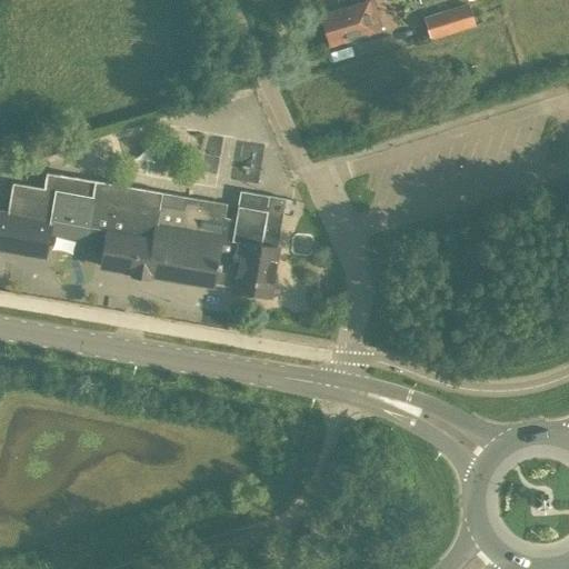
[(380,31),(372,1),(321,15),(330,45),(380,31)]
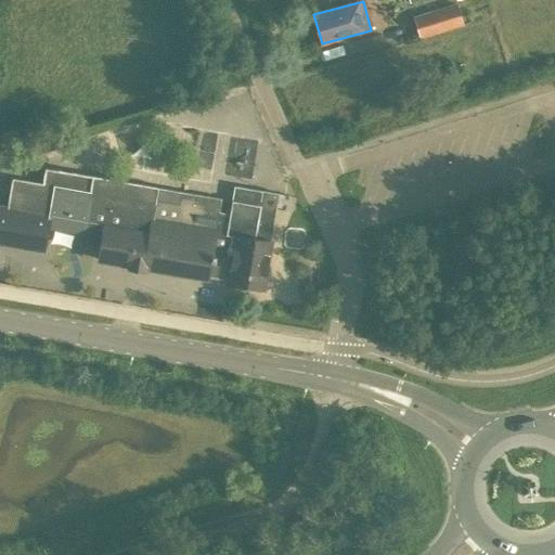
[(413,16),(420,38),(463,25),(456,3),(413,16)]
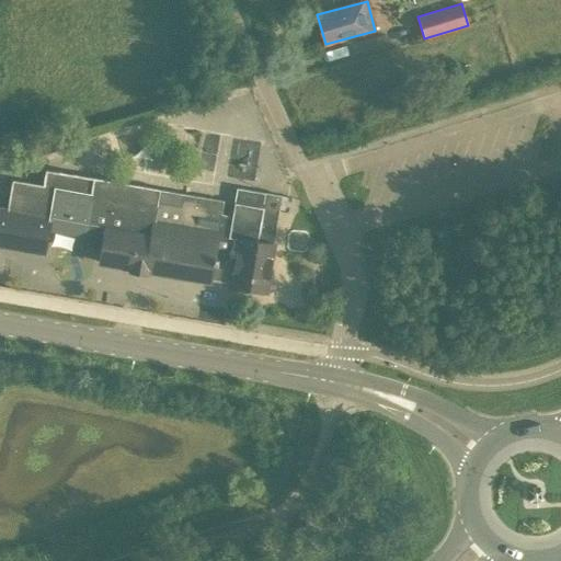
[(472,78),(468,64),(455,67),(459,81),(472,78)]
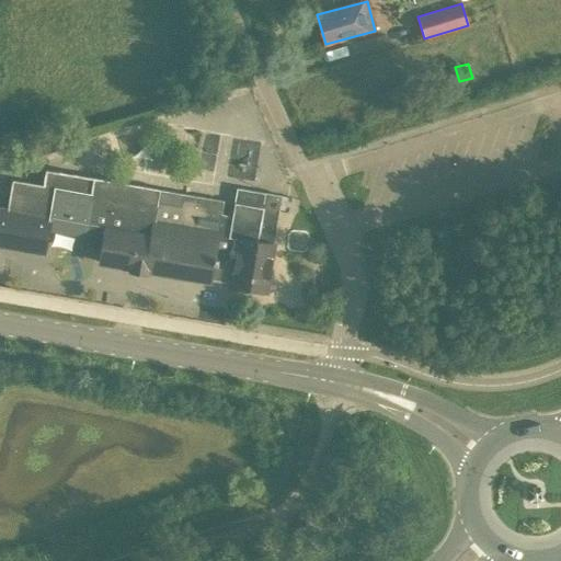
[(410,84),(403,87),(404,90),(399,91),(405,109),(418,105),(410,84)]
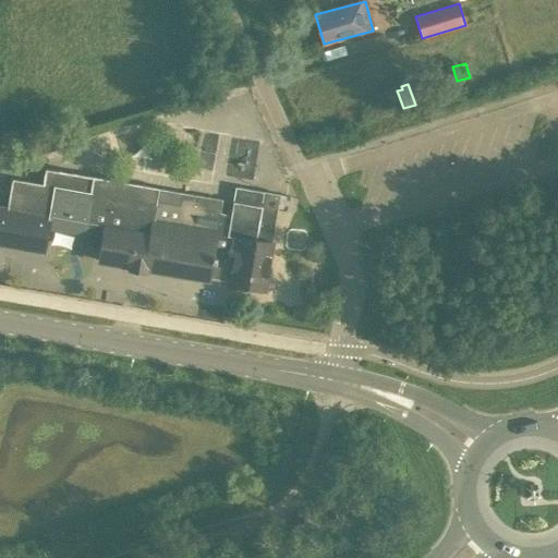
[(208,278),(231,281),(239,239),(273,244),(280,195),(264,193),(235,186),(229,221),(219,220),(222,199),(160,189),(160,187),(46,168),(44,183),(13,178),(8,208),(0,206),(0,242),(45,251),(48,228),(104,238),(99,261),(131,266),(130,268),(147,271),(147,269),(208,280),(208,278)]
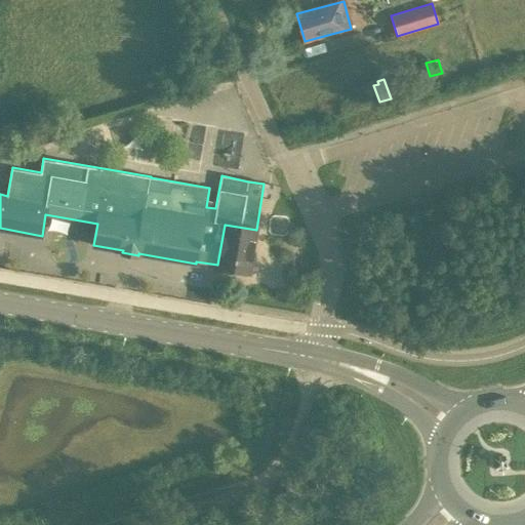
[(225,225),(217,265),(217,267),(235,270),(235,269),(250,271),(256,230),(225,225)]
